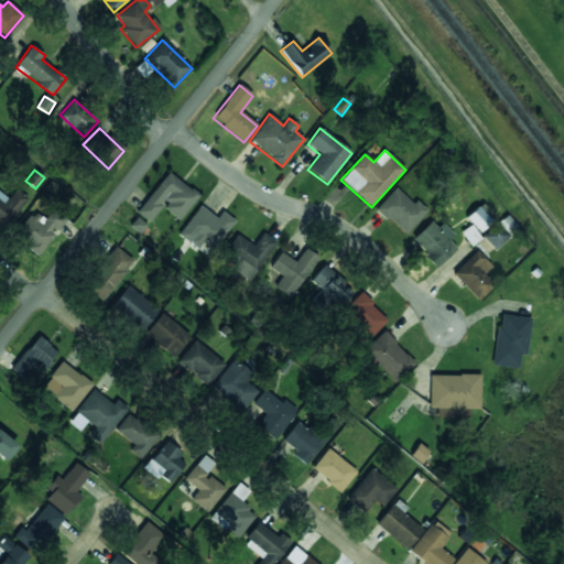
[(199,196),(170,172),(137,213),(149,223),(162,207),(180,220),(199,196)]
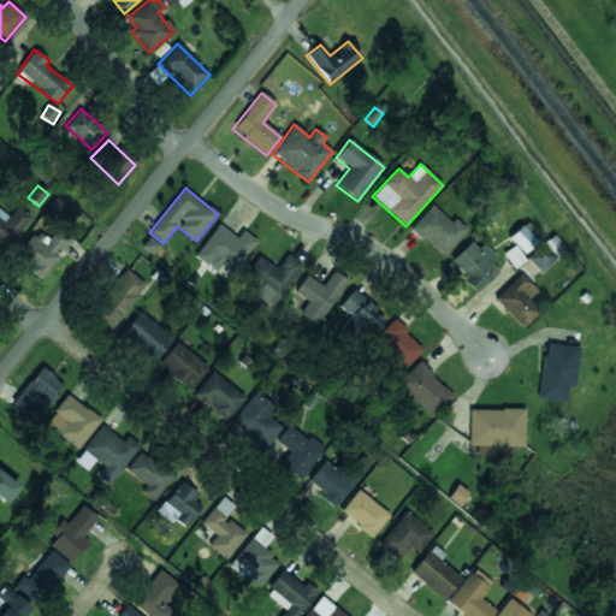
[(443,258),(467,230),(455,220),(451,224),(432,206),(412,229),(443,258)]
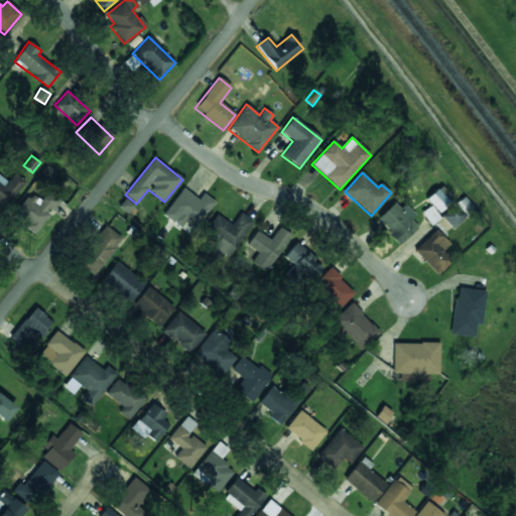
[(26,182),(14,173),(7,182),(0,175),(0,204),(5,209),(26,182)]
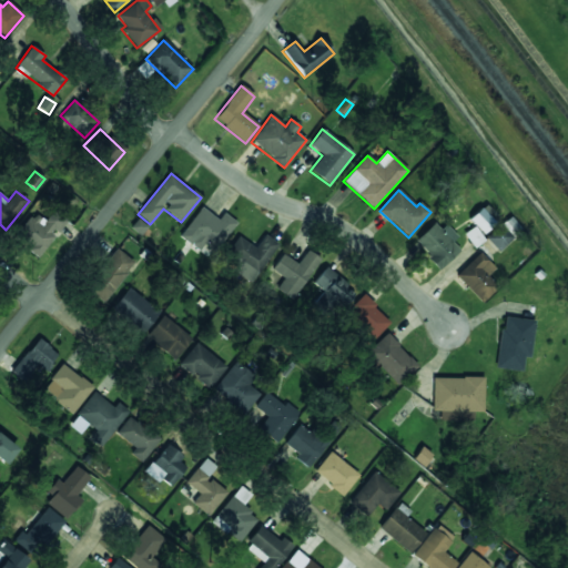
[(469,220),(474,224),(464,234),(474,245),(498,222),(484,206),(469,220)]
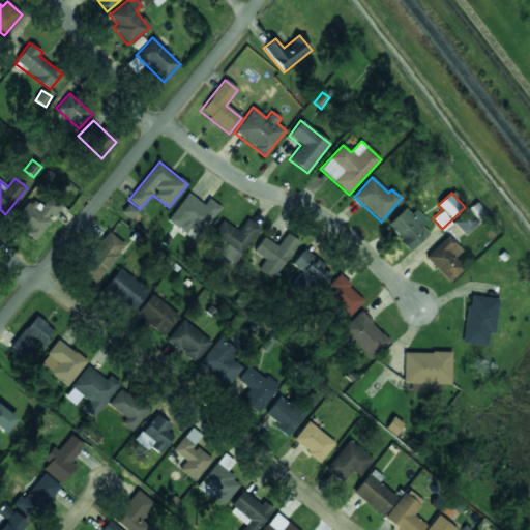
[(168,222),(186,234),(193,226),(203,233),(221,207),(208,199),(204,205),(187,194),(168,222)]
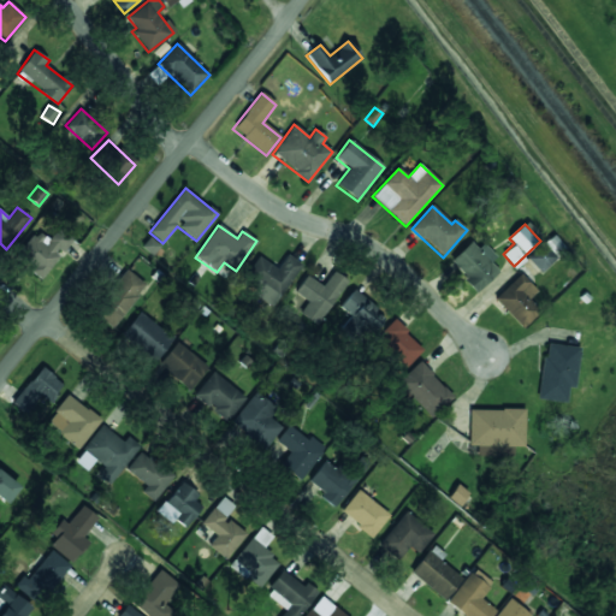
[(49,240),(36,231),(16,260),(42,279),(60,255),(61,255),(73,238),(58,227),(49,240)]
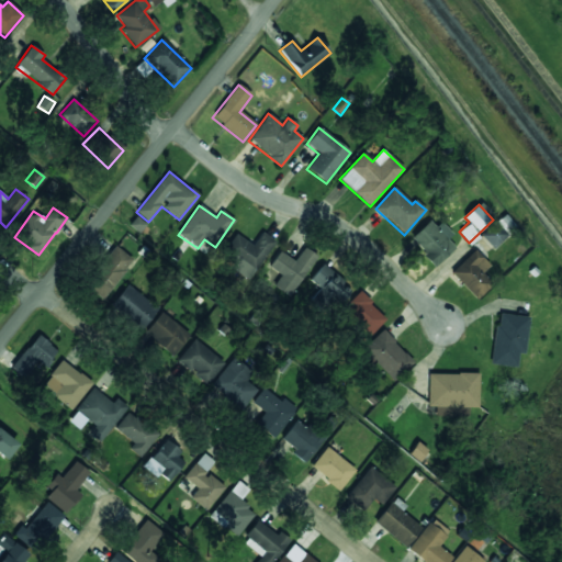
[(409,238),(436,267),(456,248),(447,239),(450,236),(433,217),(409,238)]
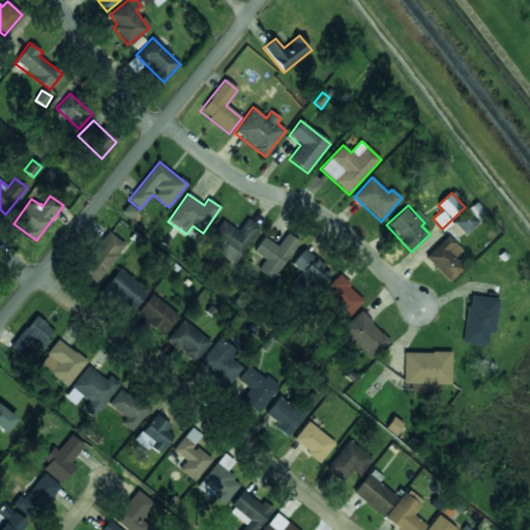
[(464,235),(479,225),(469,210),(453,221),(464,235)]
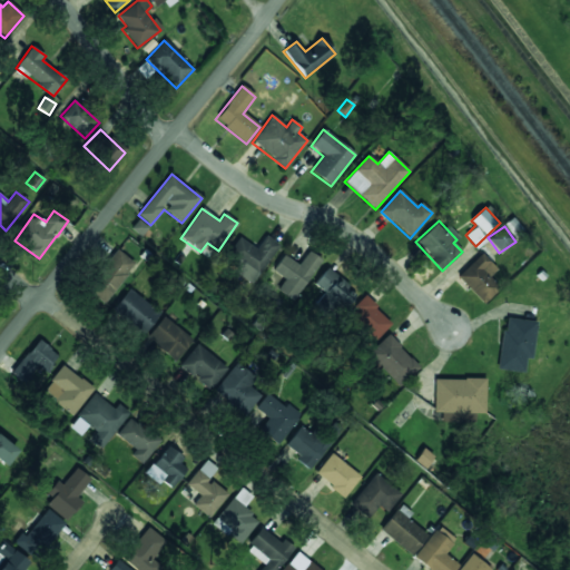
[(278,244),(265,236),(257,248),(238,237),(227,257),(235,262),(231,269),(255,284),(278,244)]
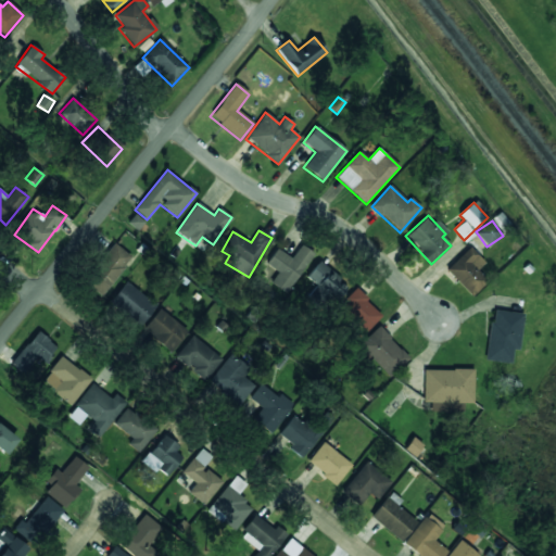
[(131,257),(114,244),(84,282),(101,297),(131,257)]
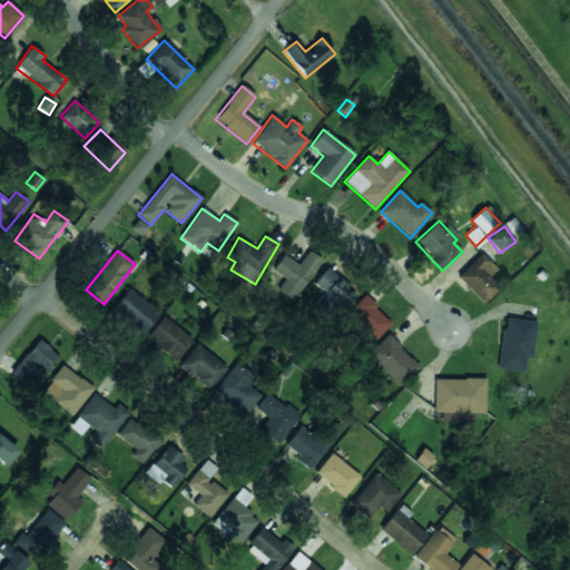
[(277,291),(296,302),(321,258),(307,252),(300,265),(282,255),(273,272),(285,278),(277,291)]
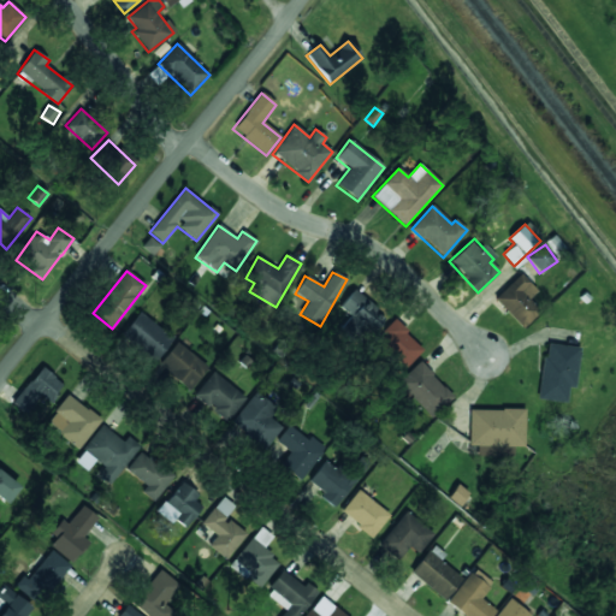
[(537,291),(520,274),(493,300),(522,329),(539,312),(528,300),(537,291)]
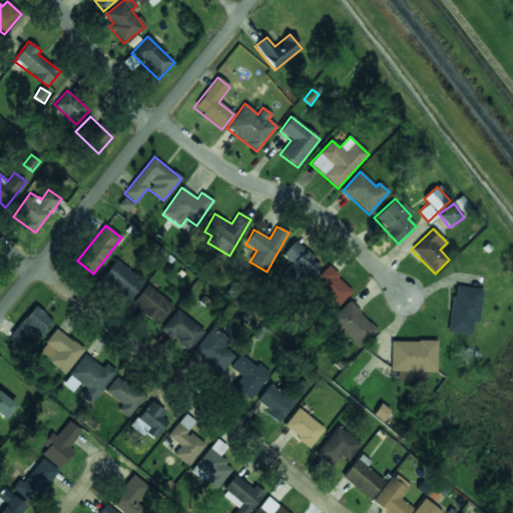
[(309,278),(320,263),(293,242),(282,258),(309,278)]
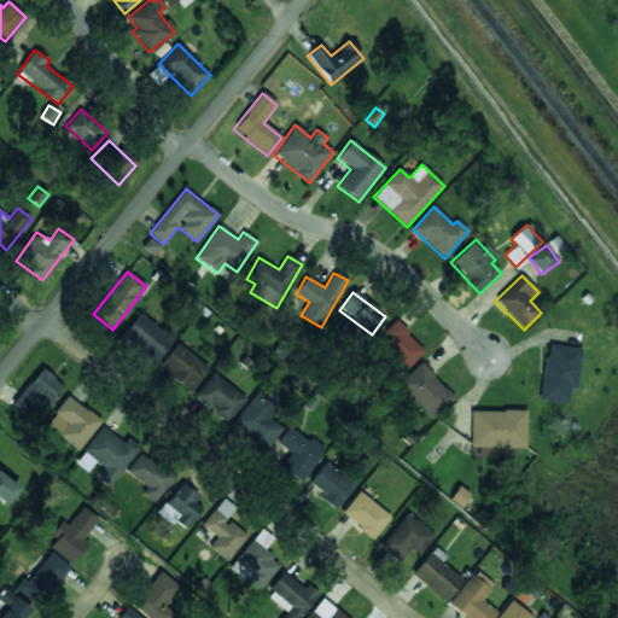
[(122,336),(156,362),(174,339),(139,313),(122,336)]
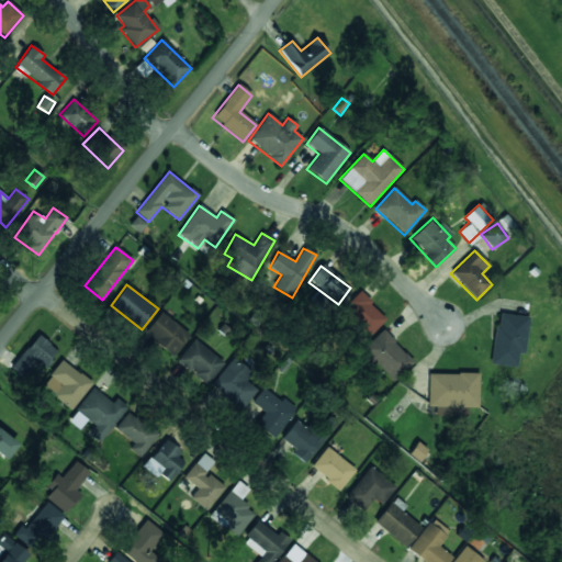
[(370,337),(386,318),(358,292),(341,311),(370,337)]
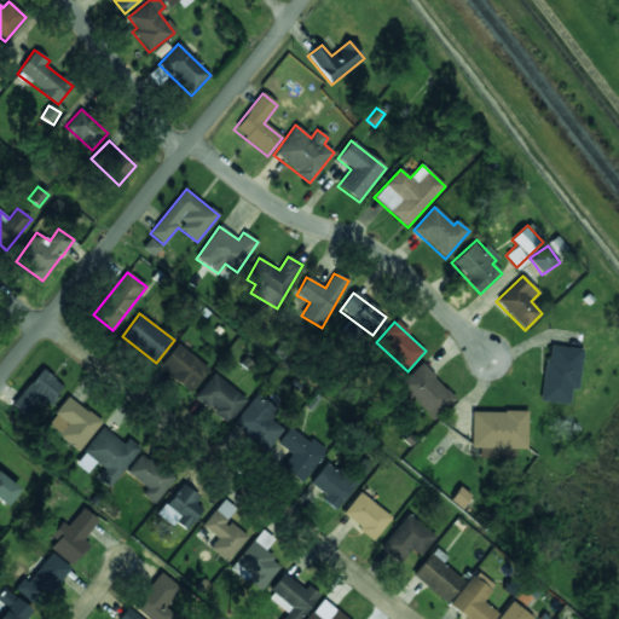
[(190,393),(209,369),(179,343),(158,366),(190,393)]
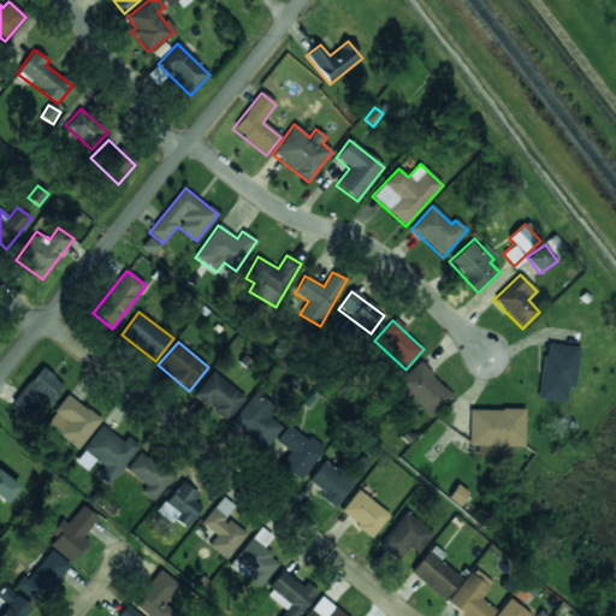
[(539,400),(567,403),(568,388),(575,389),(580,348),(544,344),(539,400)]
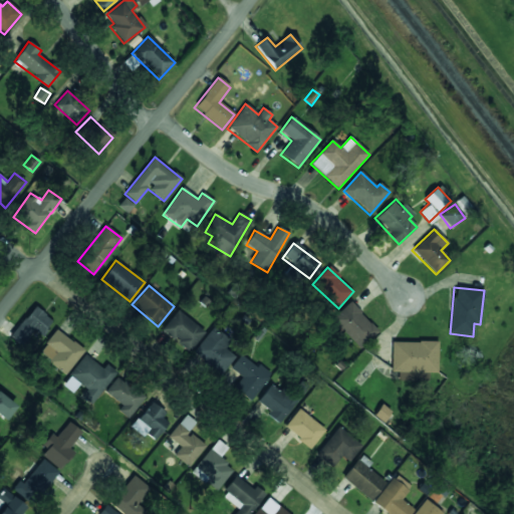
[(378,331),(350,302),(331,319),(359,349),(378,331)]
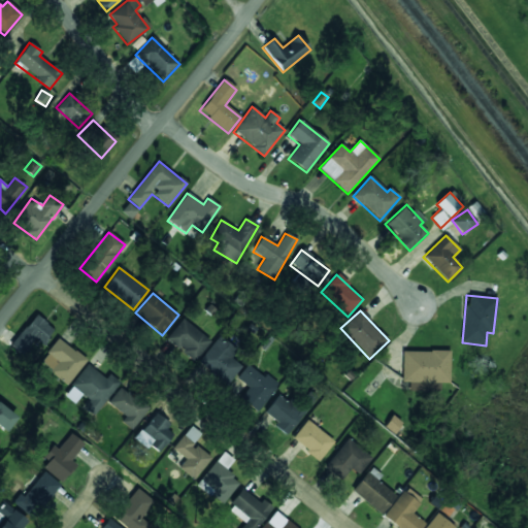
[(42,345),(54,329),(34,315),(10,347),(24,356),(35,340),(42,345)]
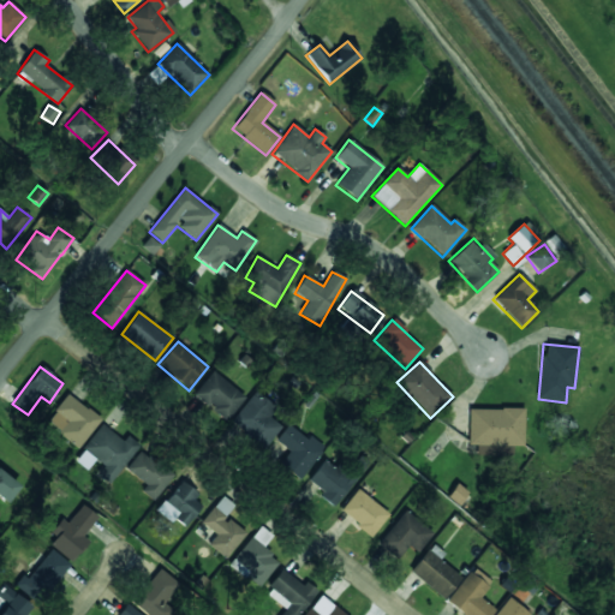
[(193,398),(230,419),(245,394),(209,372),(193,398)]
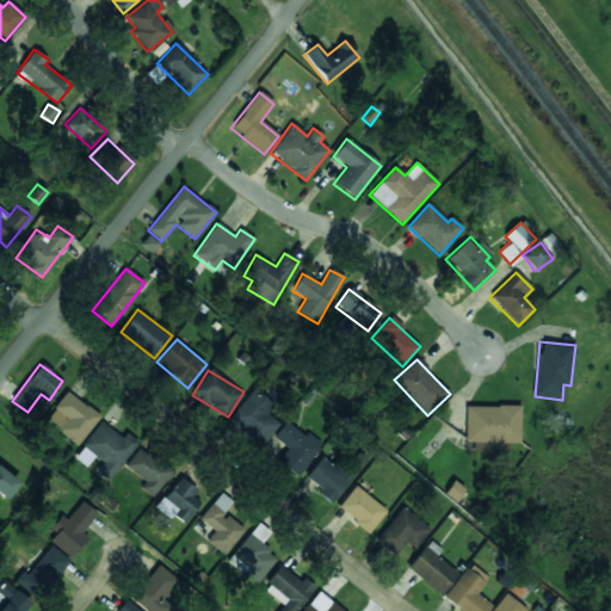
[(267,415),(276,406),(254,388),(229,419),(263,446),(279,424),(267,415)]
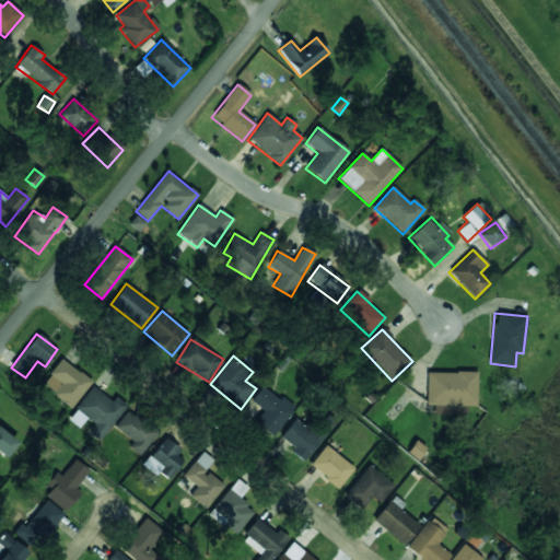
[(92,382),(61,359),(42,385),(71,408),(92,382)]
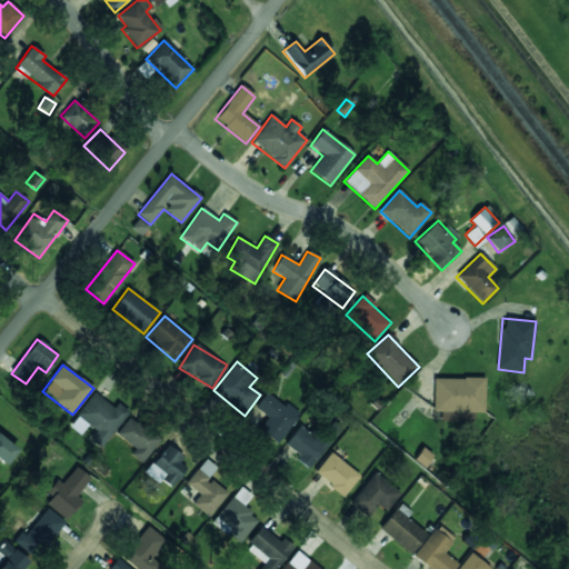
[(485,412),(483,378),(432,379),(433,411),(441,411),(441,422),(475,421),(473,413),(485,412)]
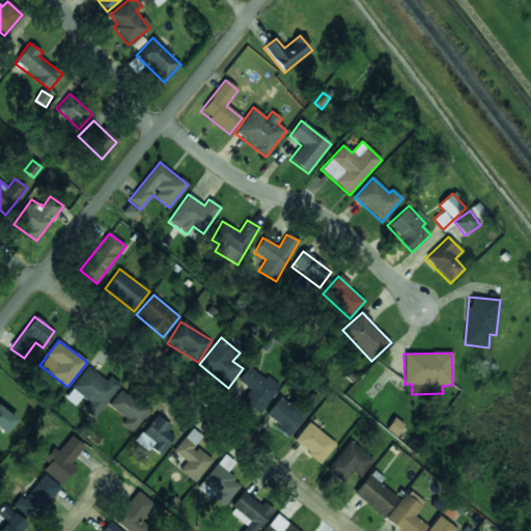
[(106,381),(87,367),(63,398),(75,407),(82,397),(89,402),(83,410),(94,419),(120,384),(110,376),(106,381)]
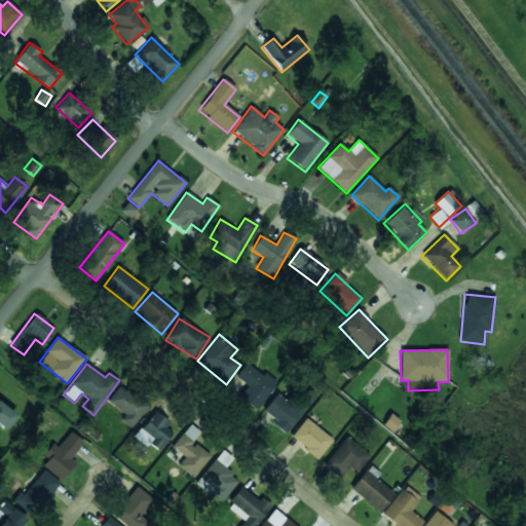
[(256,410),(277,382),(265,373),(263,376),(247,364),(235,378),(247,387),(239,398),(256,410)]
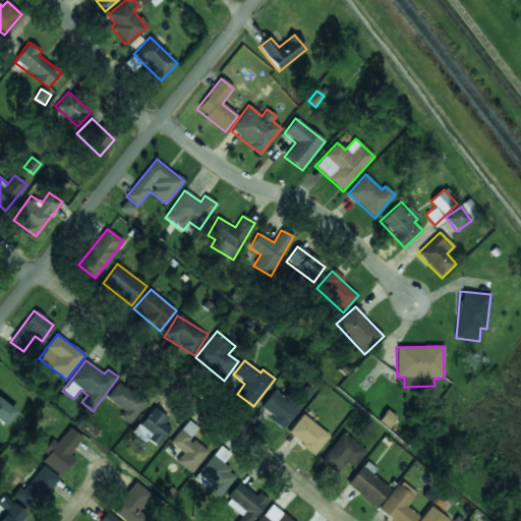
[(147,405),(120,381),(106,396),(123,412),(119,416),(128,424),(147,405)]
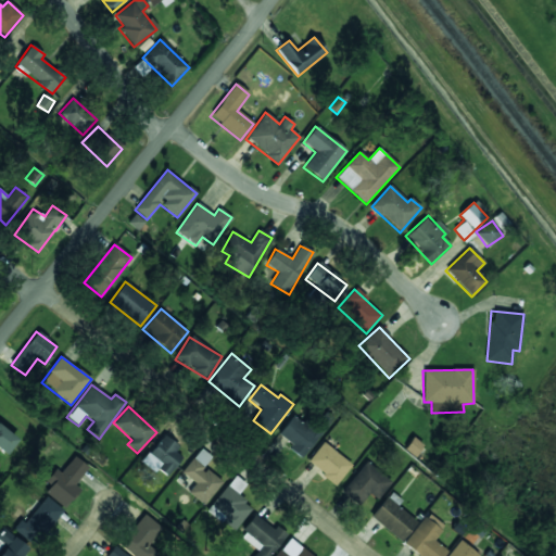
[(292,446),(290,450),(301,458),(326,427),(320,422),(313,431),(293,416),(278,434),(292,446)]
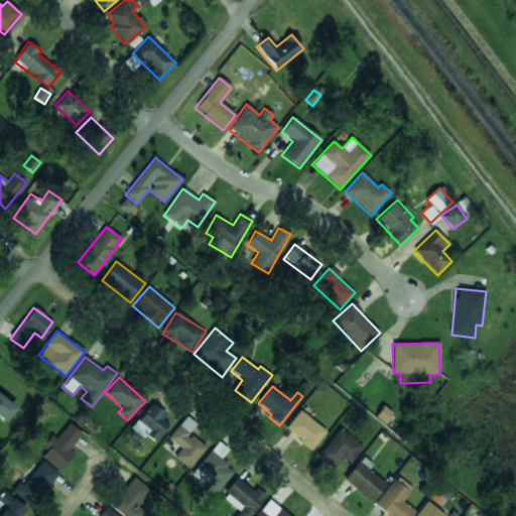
[(16,409),(0,395),(0,418),(4,422),(16,409)]
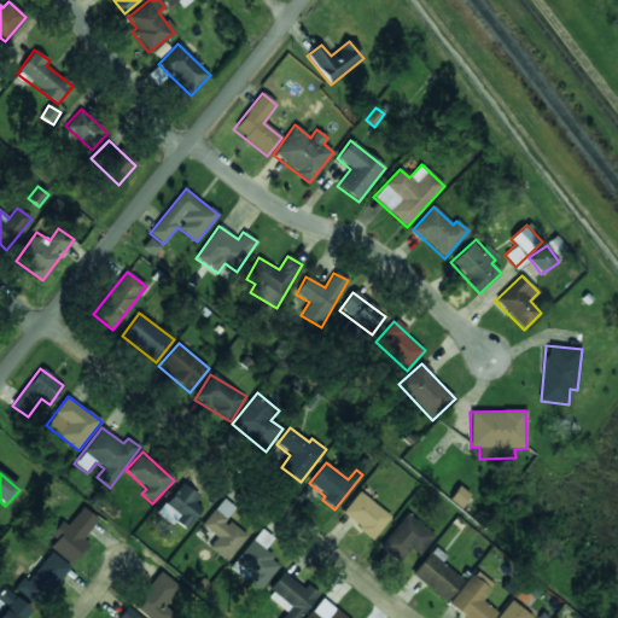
[(205,505),(180,485),(158,513),(184,532),(205,505)]
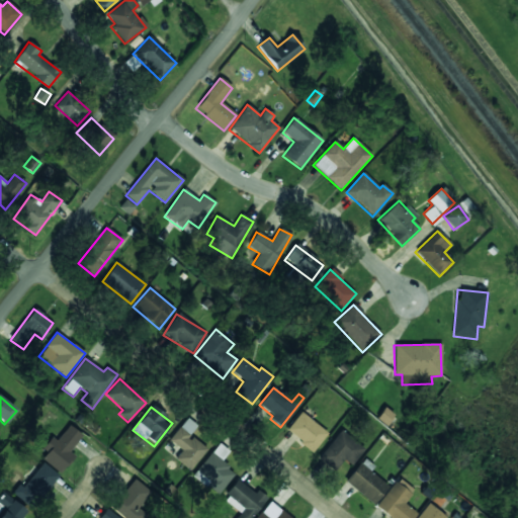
[(285,431),(313,452),(327,433),(300,412),(285,431)]
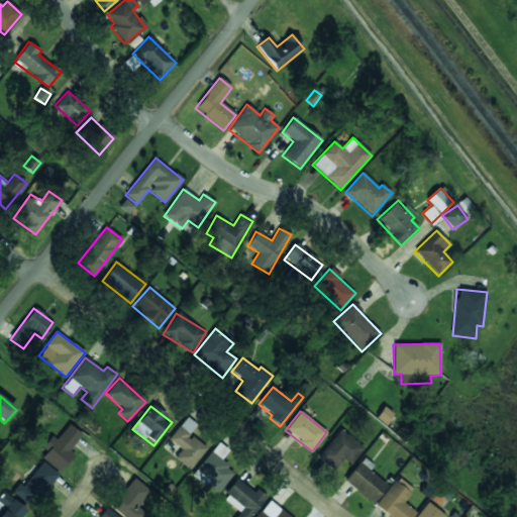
[(206,449),(189,434),(197,425),(187,417),(169,439),(181,449),(175,457),(189,470),(206,449)]
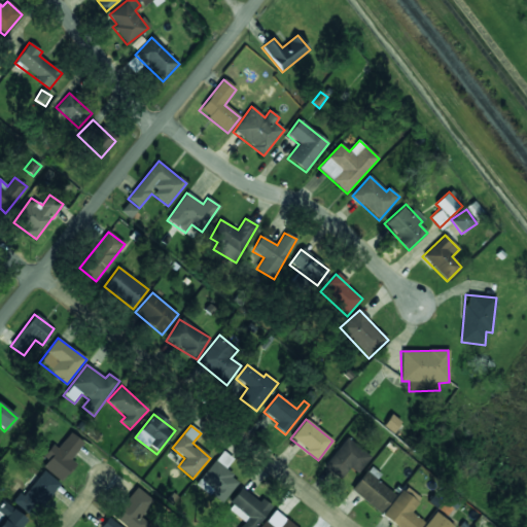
[(75,464),(70,459),(83,444),(70,432),(57,449),(51,445),(42,456),(47,460),(42,467),(61,482),(75,464)]
